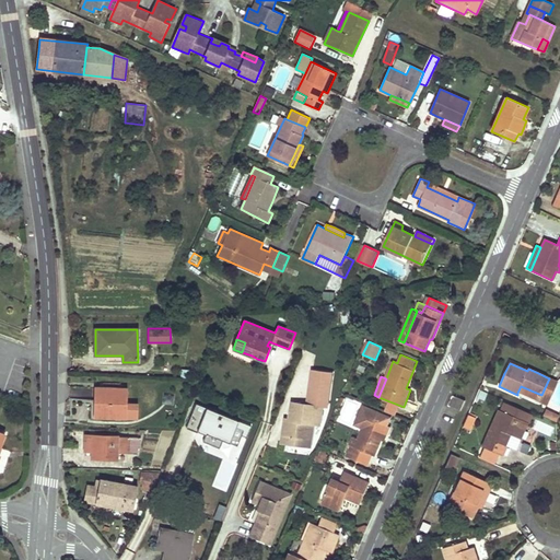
[(541,395),(540,396),(549,399),(557,382),(549,378),(541,395)]
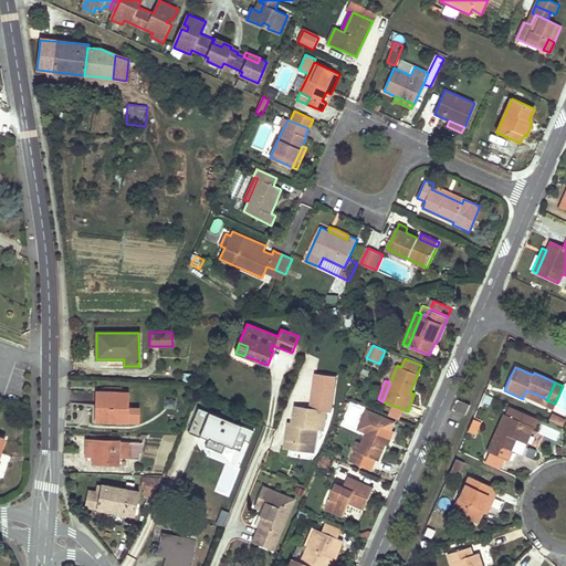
[(328,386),(314,385),(311,409),(296,407),(295,413),(294,413),(293,417),(294,417),(294,423),(293,429),(287,429),(285,447),(313,451),(316,428),(317,422),(324,422),(326,404),(328,386)]
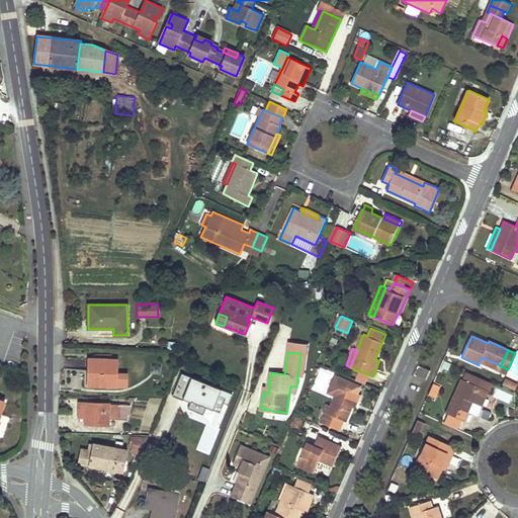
[(482,357),(479,363),(498,371),(500,366),(501,365),(482,357)]
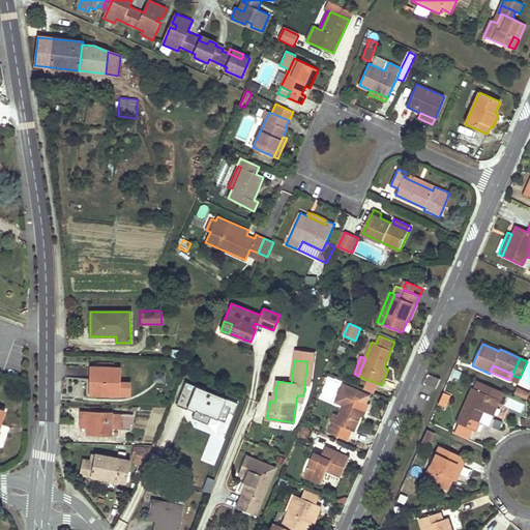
[(121,367),(90,366),(90,380),(90,394),(130,395),(131,382),(120,382),(121,367)]
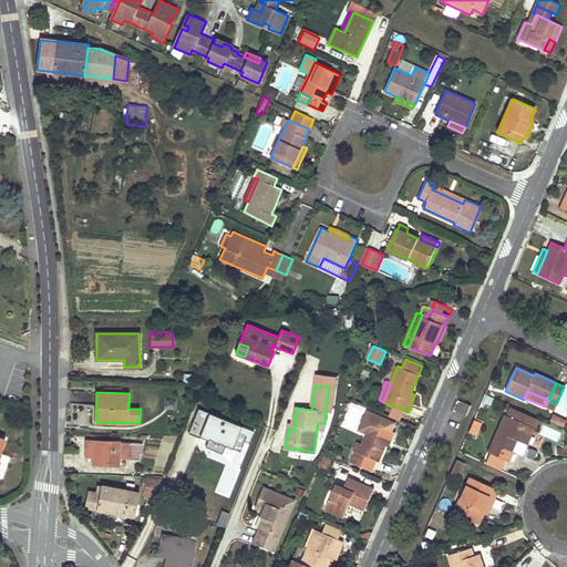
[(459,400),(454,410),(467,415),(472,405),(459,400)]
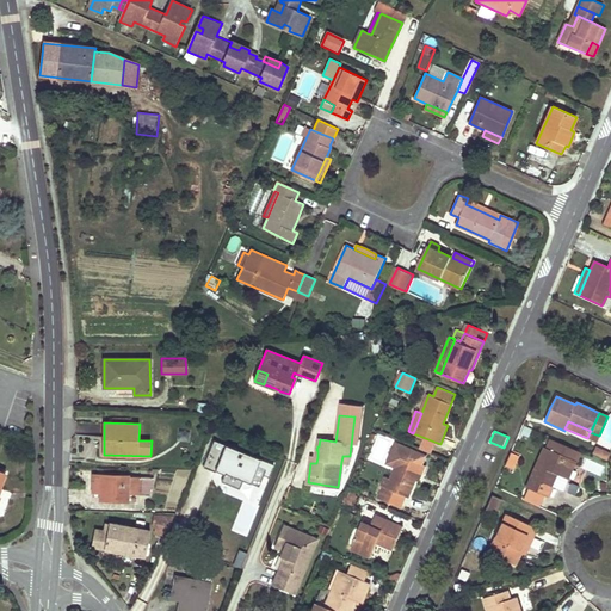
[(565,487),(575,461),(576,462),(580,452),(550,439),(547,449),(544,448),(526,488),(547,497),(551,486),(562,491),(565,487)]
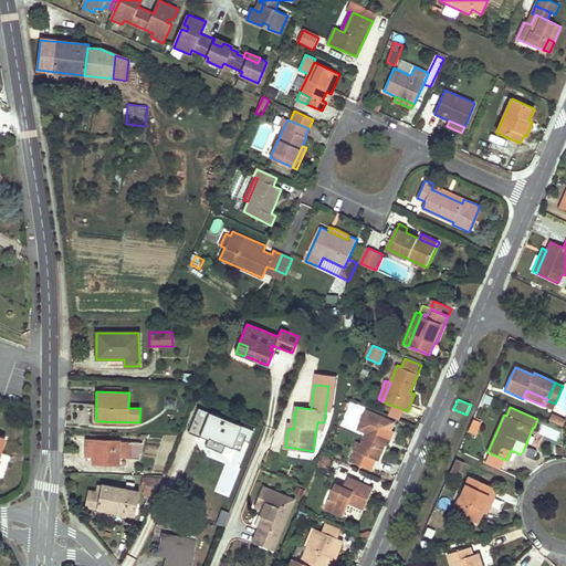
[(378,461),(391,429),(395,422),(367,410),(364,418),(368,430),(367,432),(363,444),(357,441),(354,450),(356,451),(350,462),(373,471),(377,460),(378,461)]
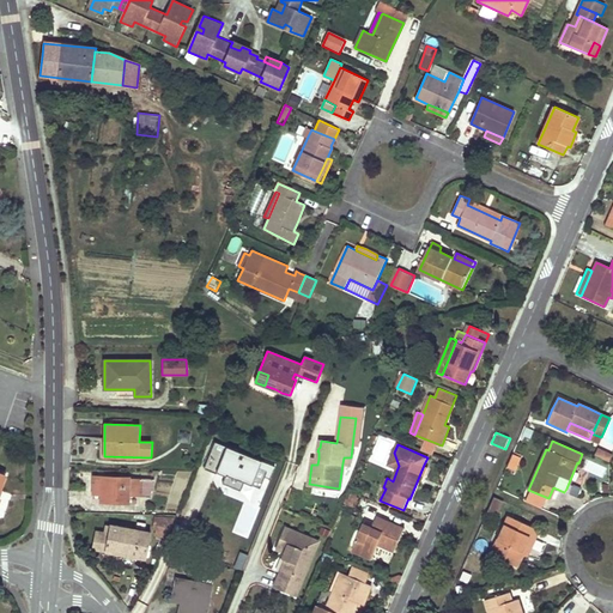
[(218,445),(208,467),(260,487),(265,477),(271,479),(275,468),(218,445)]
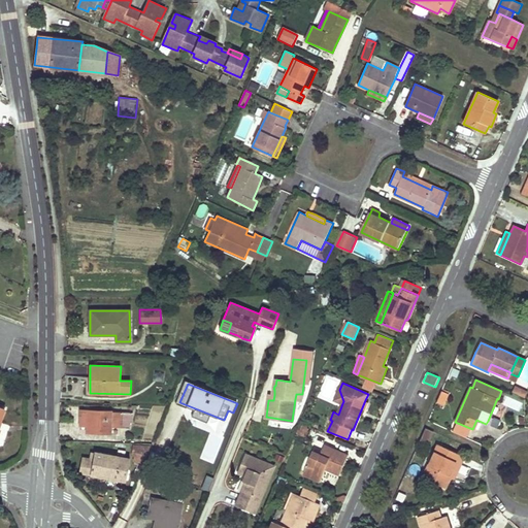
[(515,386),(512,392),(525,398),(527,392),(515,386)]
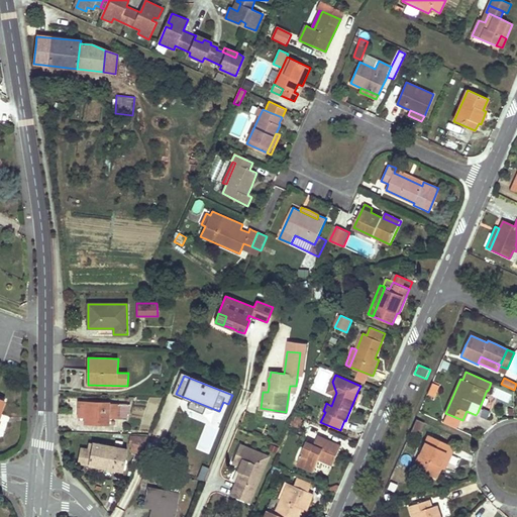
[(336,393),(332,382),(328,392),(335,395),(336,393)]
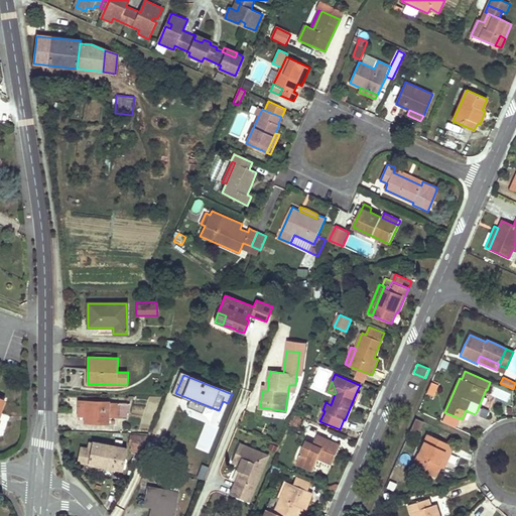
[(431,382),(426,393),(433,396),(437,385),(431,382)]
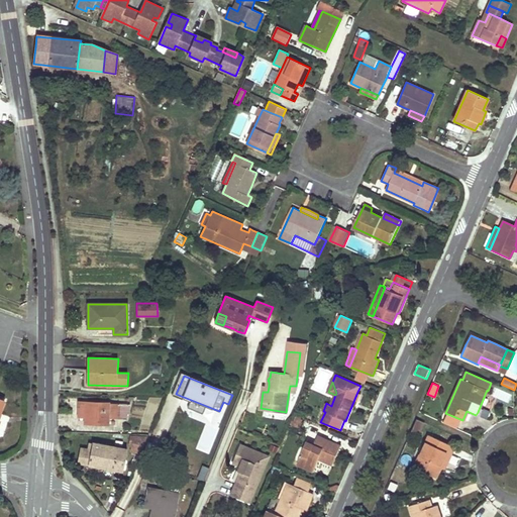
[(109,418),(127,418),(128,403),(79,402),(79,409),(79,416),(84,416),(83,423),(108,423),(109,418)]
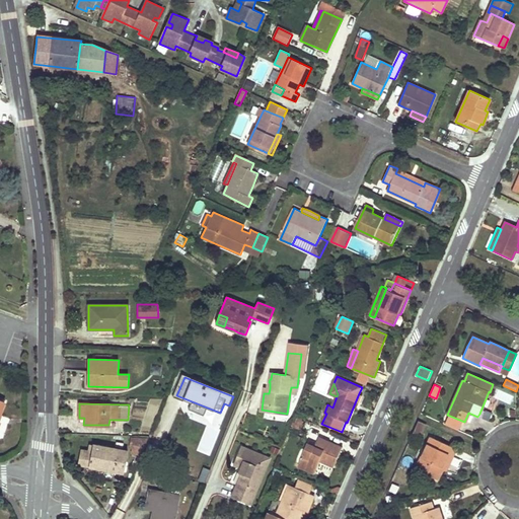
[(443,424),(460,432),(464,422),(447,415),(443,424)]
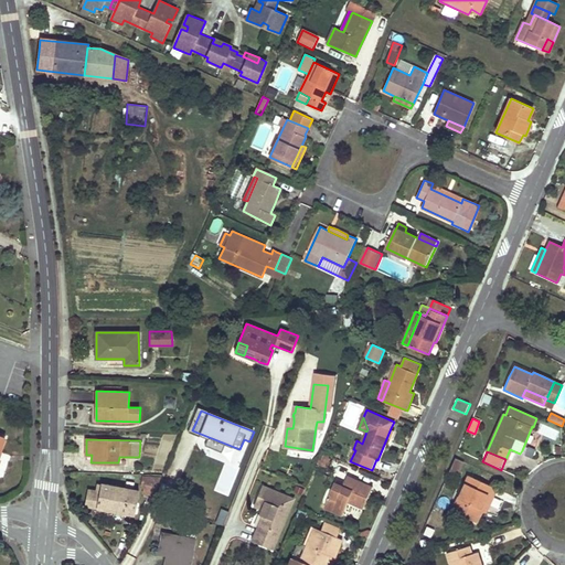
[(323,456),(319,465),(327,468),(331,459),(323,456)]
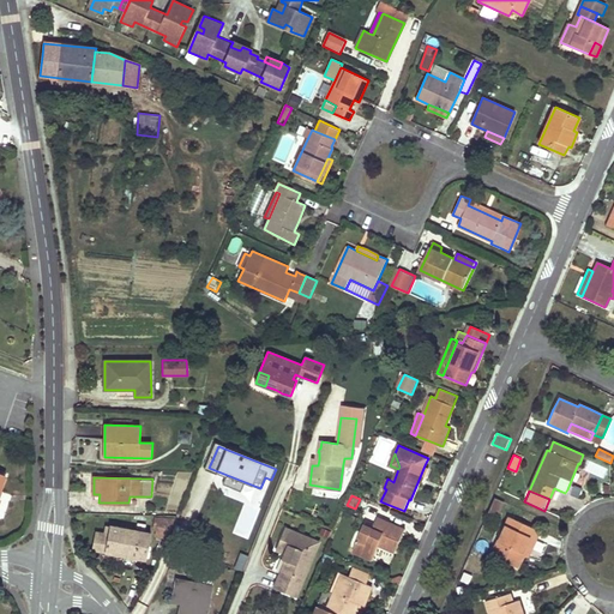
[(504,503),(495,498),(488,512),(498,516),(504,503)]
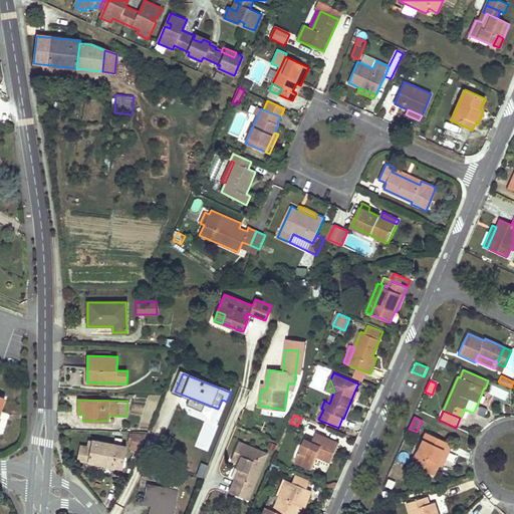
[(146,434),(131,433),(127,449),(140,451),(146,434)]
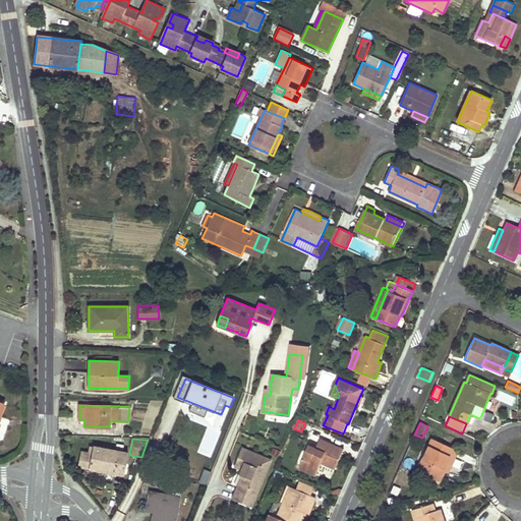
[(432,439),(417,471),(439,482),(445,469),(443,468),(449,456),(451,457),(455,450),(432,439)]
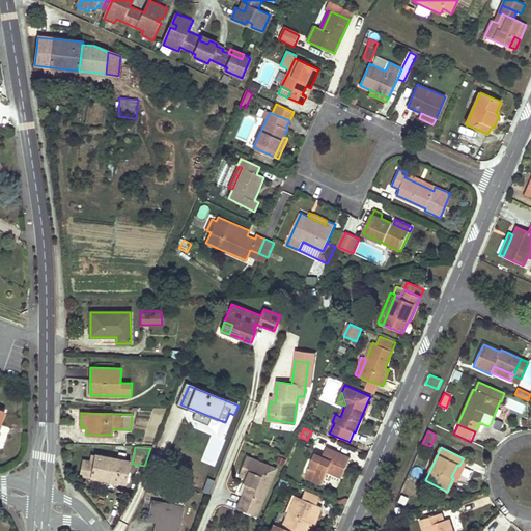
[(316,453),(306,477),(323,484),(328,472),(342,477),(346,468),(351,457),(331,448),(327,457),(323,456),(316,453)]
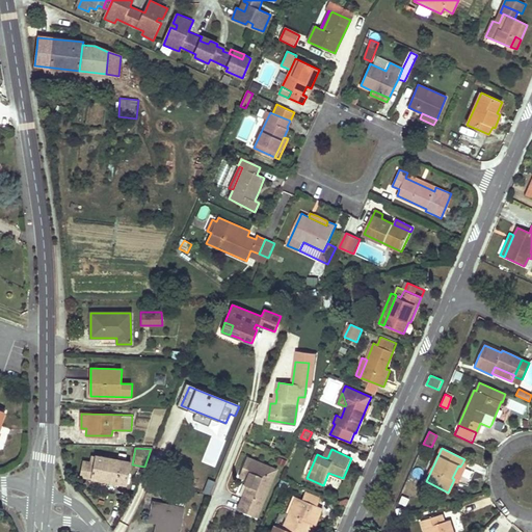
[(131,461),(96,455),(94,463),(89,463),(82,461),(79,476),(127,484),(131,461)]
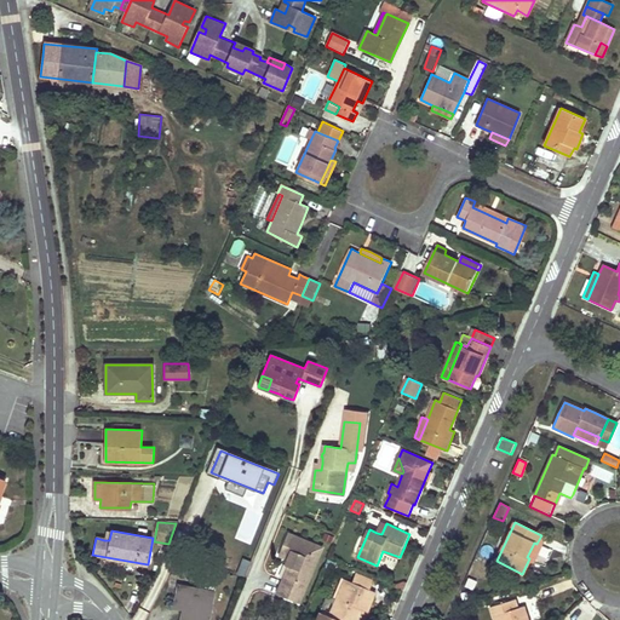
[(322,547),(288,533),(280,555),(287,558),(297,562),(283,596),(299,602),(322,547)]
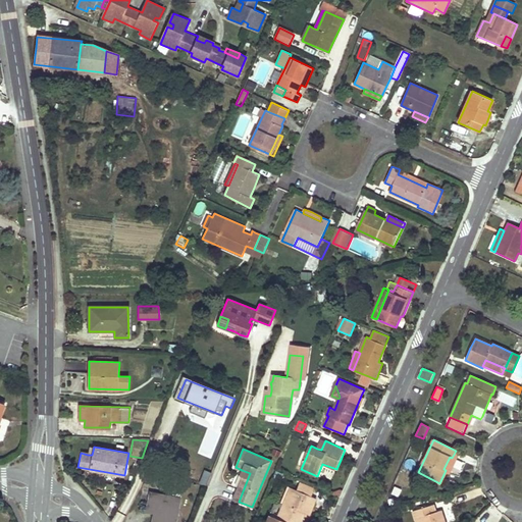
[(446,470),(450,472),(455,462),(460,453),(456,451),(452,458),(450,457),(444,469),(446,470)]
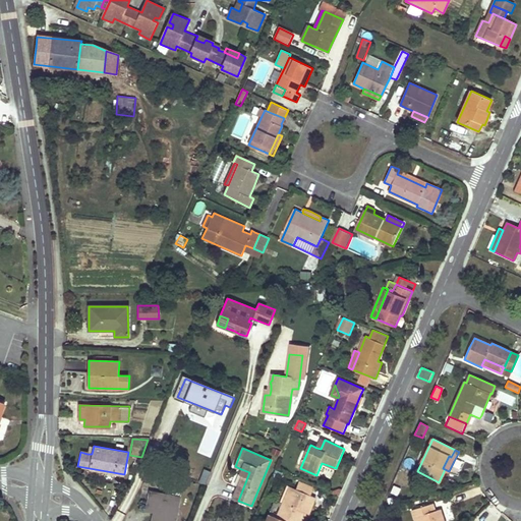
[(242,475),(232,499),(238,501),(249,472),(241,469),(240,474),(242,475)]
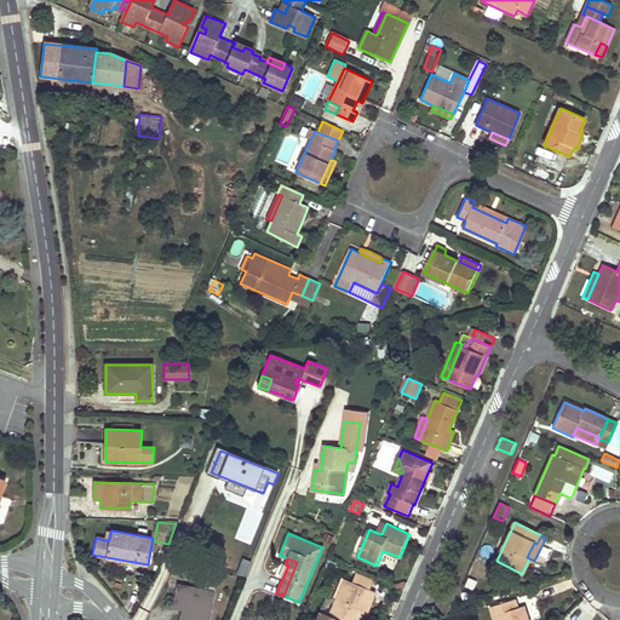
[(246,577),(252,563),(244,560),(237,574),(246,577)]
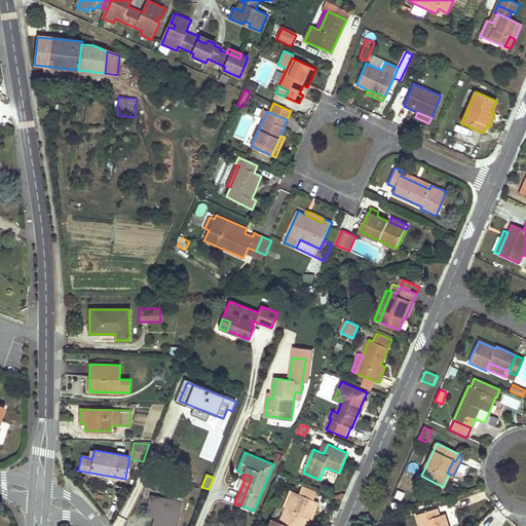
[(151,480),(149,487),(158,490),(161,479),(154,477),(153,480),(151,480)]
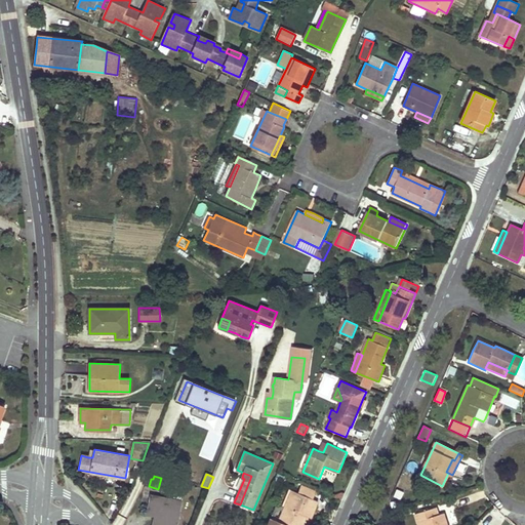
[(316,491),(301,485),(298,492),(313,499),(316,491)]
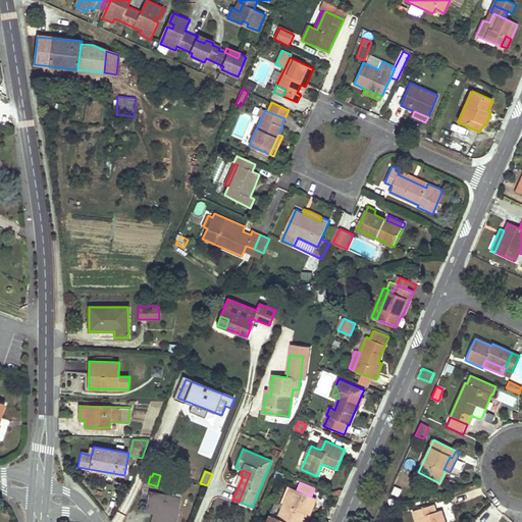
[(282,504),(288,506),(295,489),(290,487),(282,504)]
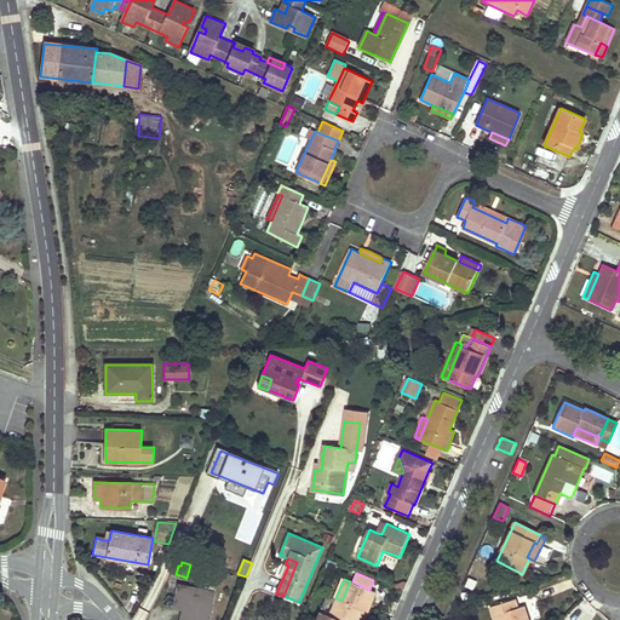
[(185,619),(207,619),(214,583),(201,580),(199,590),(177,585),(176,593),(178,595),(177,606),(184,607),(182,619),(185,619)]
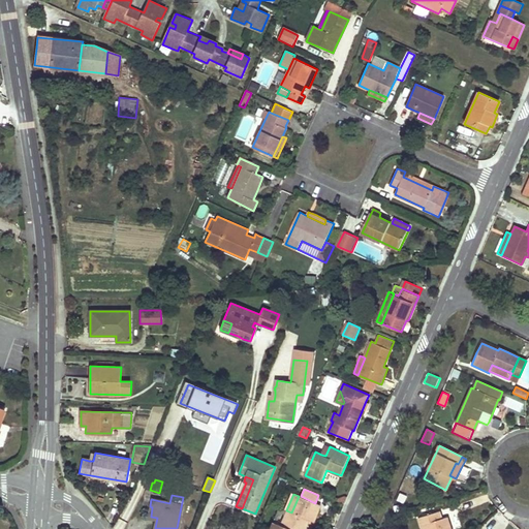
[(301,496),(299,496),(291,512),(286,510),(279,525),(273,522),(269,528),(304,528),(309,520),(313,522),(316,514),(320,505),(315,503),(301,496)]
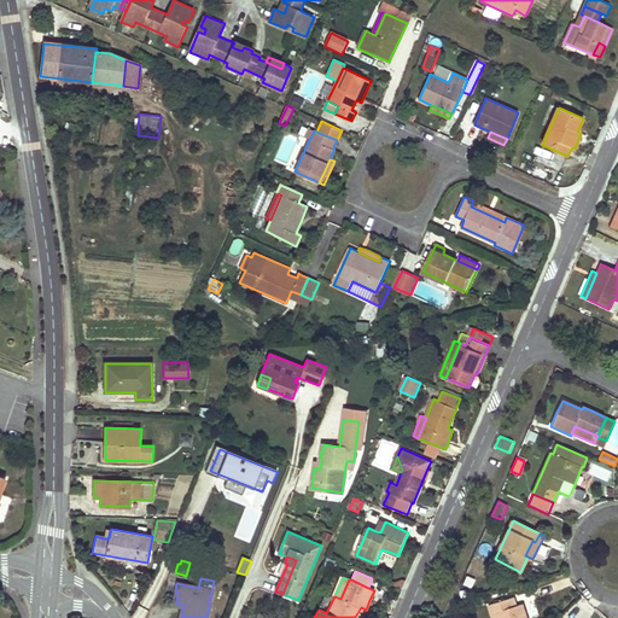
[(528,617),(525,608),(523,604),(517,606),(514,598),(490,605),(493,613),(497,612),(499,617),(528,617)]
